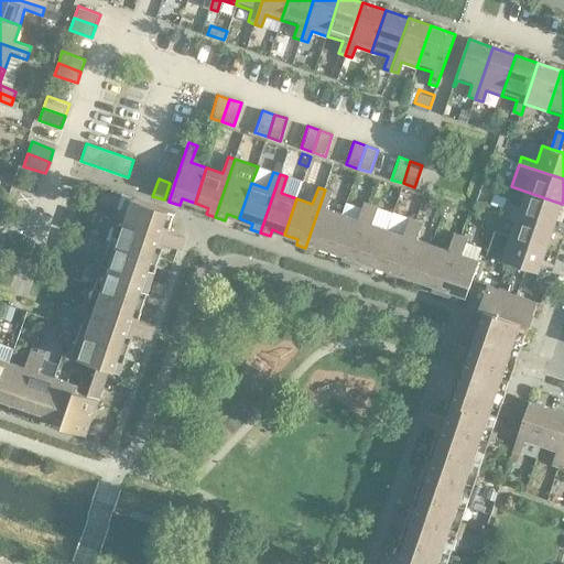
[(332,192),(325,190),(305,248),(314,251),(316,245),(329,249),(342,214),(326,208),(332,192)]
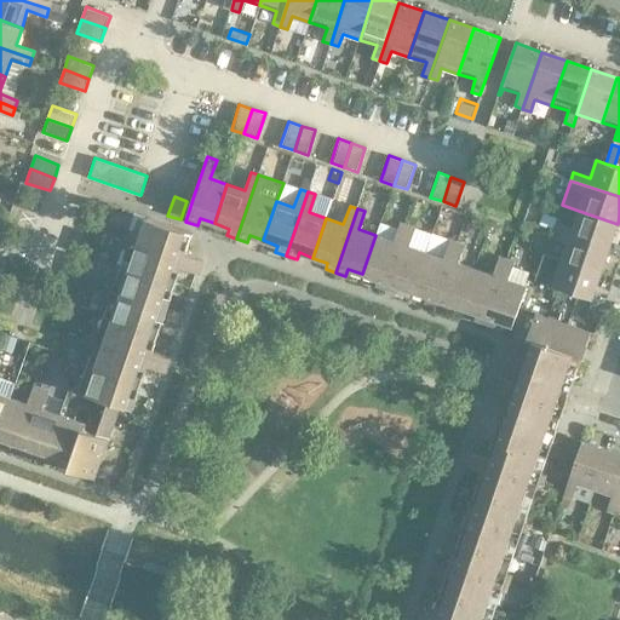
[(618,224),(579,211),(573,228),(556,223),(554,230),(609,248),(618,224)]
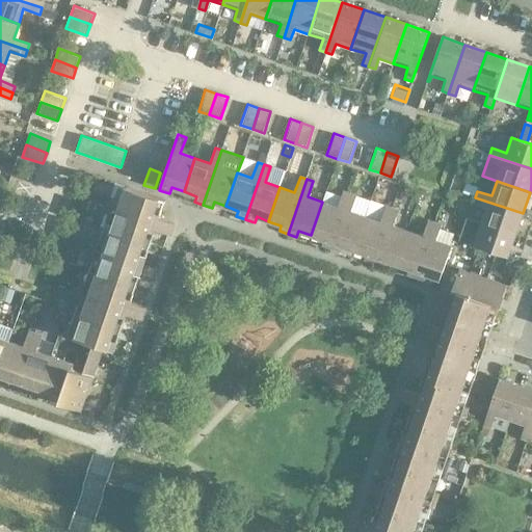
[(479,187),(467,183),(463,192),(475,197),(477,191),(479,187)]
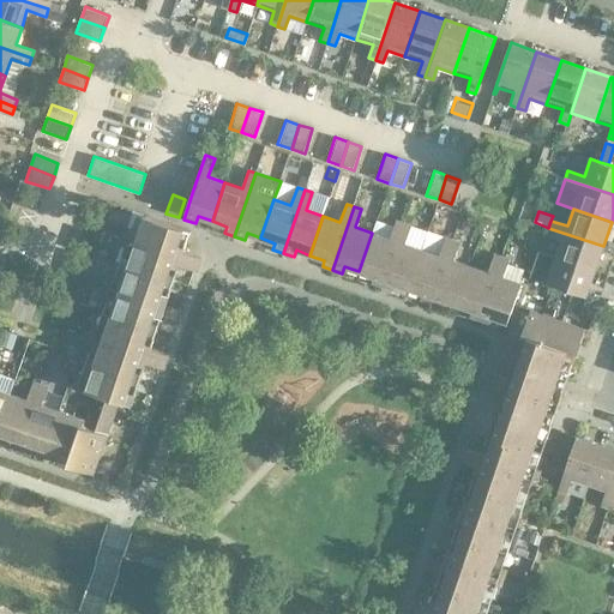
[(191,232),(145,216),(139,233),(127,228),(122,241),(136,245),(122,282),(110,277),(107,286),(104,295),(116,299),(106,330),(94,326),(88,343),(100,348),(89,379),(77,375),(73,385),(107,396),(119,401),(131,404),(146,361),(166,368),(169,354),(151,348),(180,264),(198,270),(203,257),(184,250),(186,246),(191,232)]
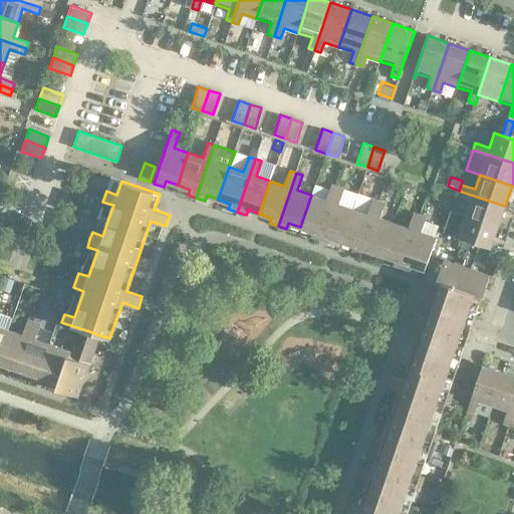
[(326,200),(311,195),(300,227),(313,232),(311,237),(319,240),(337,187),(331,185),(326,200)]
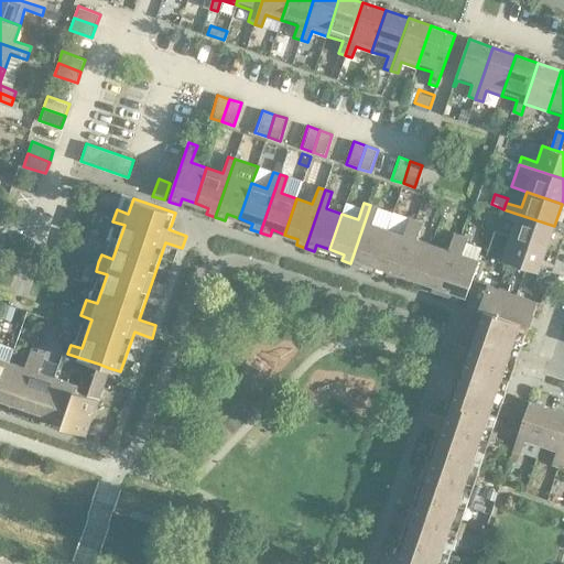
[(377,207),(370,205),(350,263),(360,267),(362,261),(376,266),(387,229),(371,225),(377,207)]
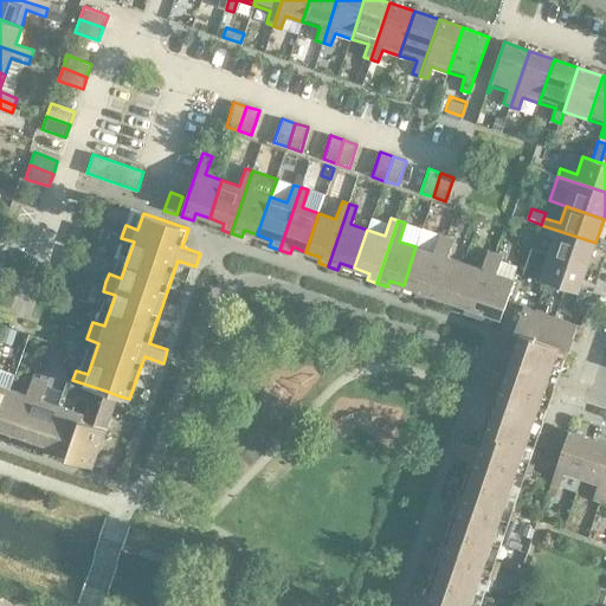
[(95,236),(105,239),(110,229),(98,225),(95,236)]
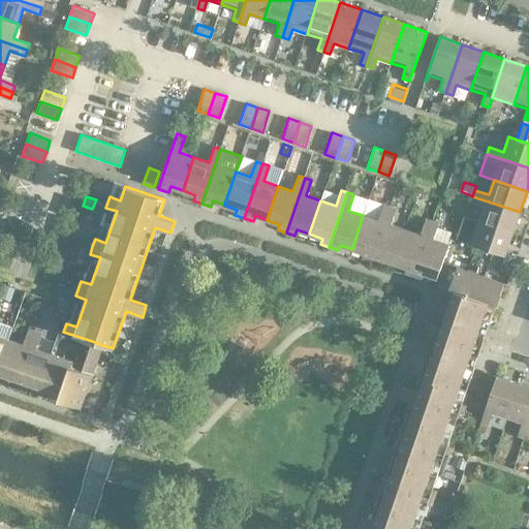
[(520,212),(472,196),(470,203),(485,208),(479,222),(512,234),(520,212)]
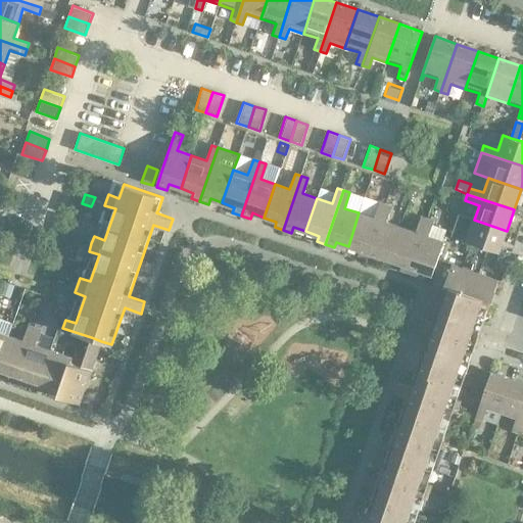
[(373,218),(359,212),(348,246),(360,250),(359,255),(367,258),(385,204),(379,202),(373,218)]
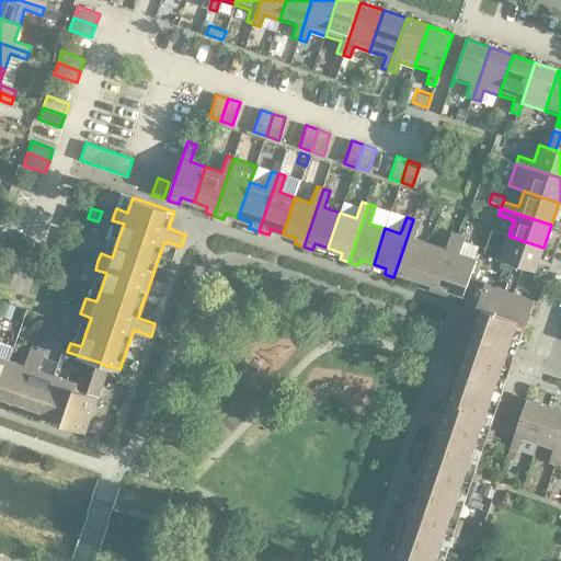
[(421,221),(413,219),(393,277),(403,281),(404,275),(418,279),(430,243),(414,239),(421,221)]
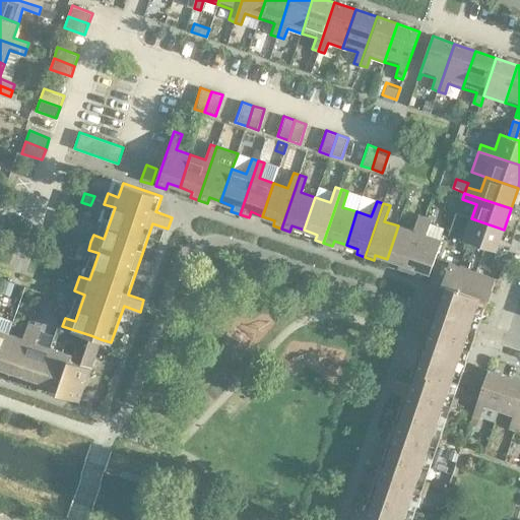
[(413,231),(398,225),(387,259),(399,263),(397,268),(406,271),(425,217),(418,215),(413,231)]
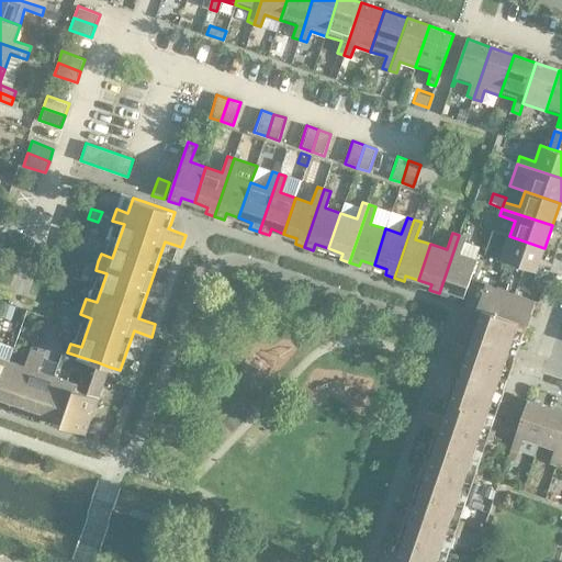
[(465,237),(459,235),(439,293),(449,296),(450,291),(464,295),(476,260),(460,255),(465,237)]
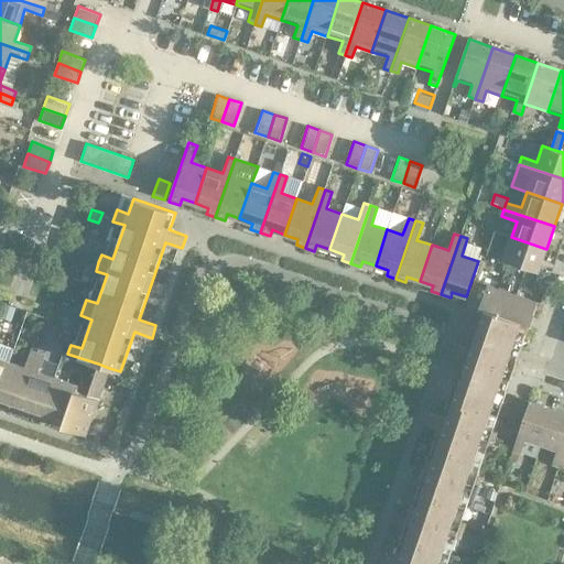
[(546,249),(511,237),(506,252),(490,247),(488,256),(539,272),(546,249)]
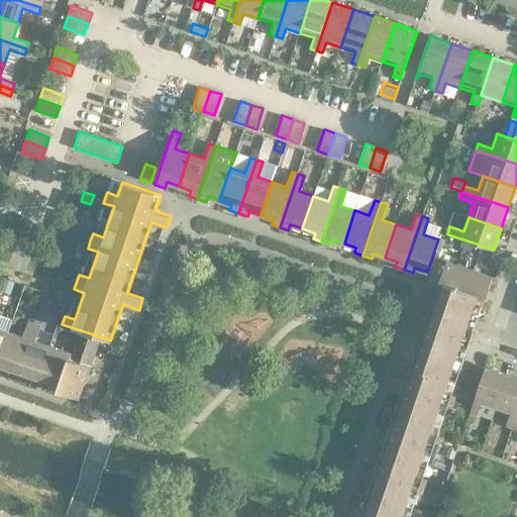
[(492,248),(486,266),(497,269),(502,252),(494,249),(492,248)]
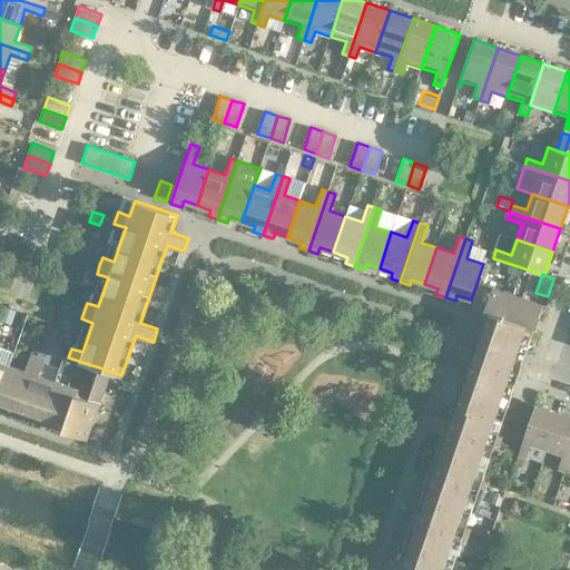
[(541,306),(491,290),(475,336),(473,343),(472,345),(471,351),(460,347),(454,362),(465,365),(461,380),(446,421),(430,414),(425,428),(442,433),(395,569),(442,569),(453,541),(464,546),(471,529),(459,524),(469,494),(481,499),(487,482),(474,478),(484,449),(497,453),(502,436),(490,433),(494,419),(502,422),(511,396),(520,369),(522,363),(523,360),(526,353),(541,306)]
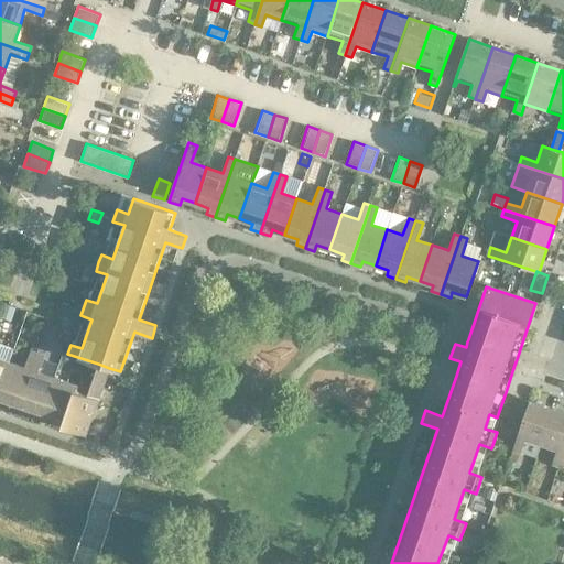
[(4,305),(0,315),(0,317),(10,322),(14,308),(4,305)]
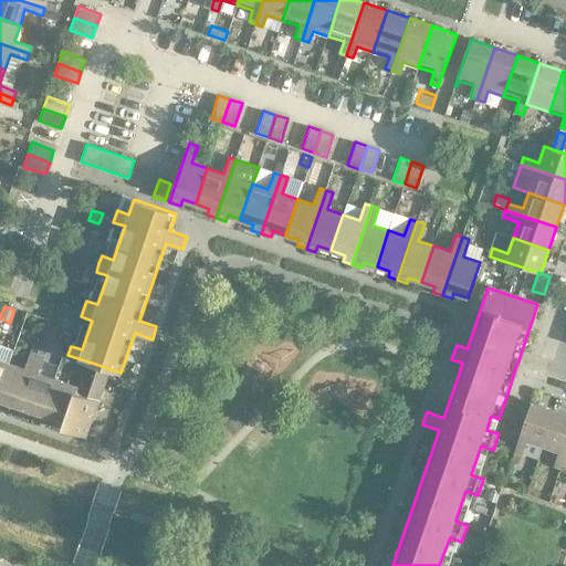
[(0,342),(0,341),(0,389),(9,363),(13,350),(0,345),(0,342)]
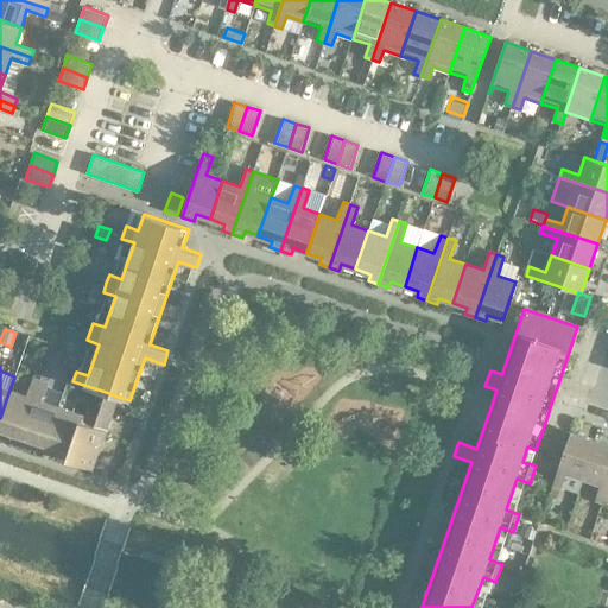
[(27,396),(10,390),(0,418),(0,429),(11,432),(8,439),(19,443),(40,380),(33,378),(27,396)]
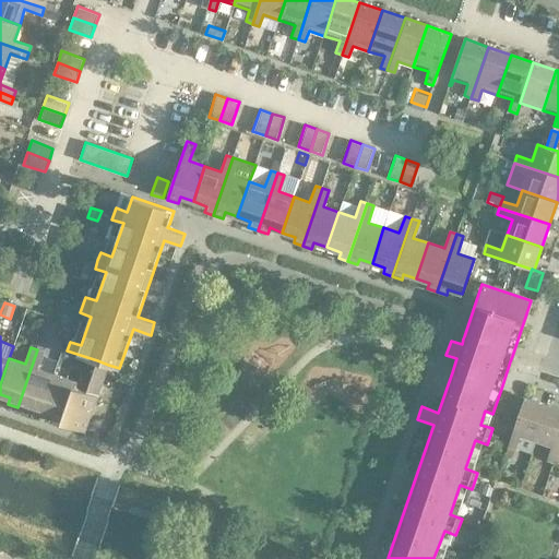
[(44,352),(37,349),(18,407),(26,411),(28,404),(42,408),(54,373),(38,368),(44,352)]
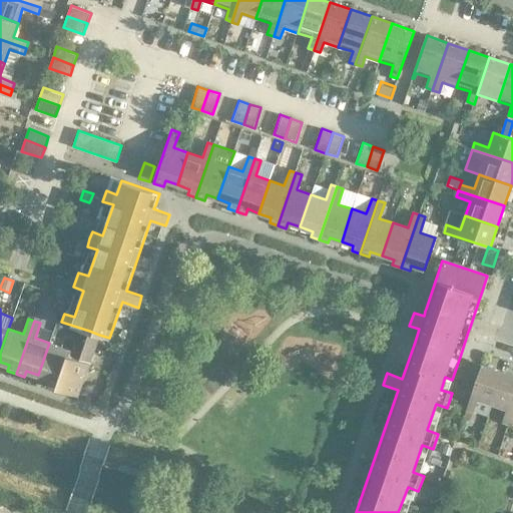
[(89,331),(86,340),(95,344),(99,335),(89,331)]
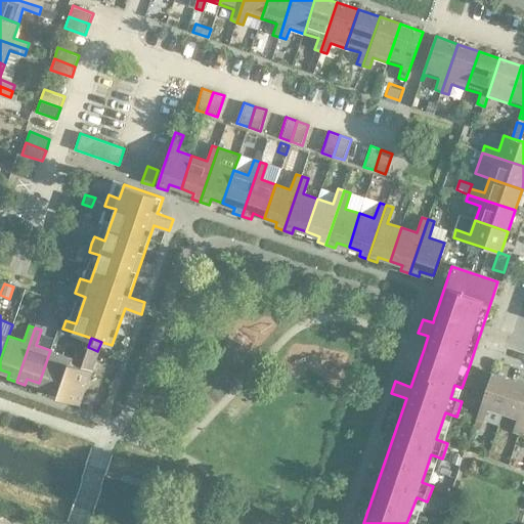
[(72,357),(50,350),(39,383),(51,387),(50,393),(58,396),(72,357)]
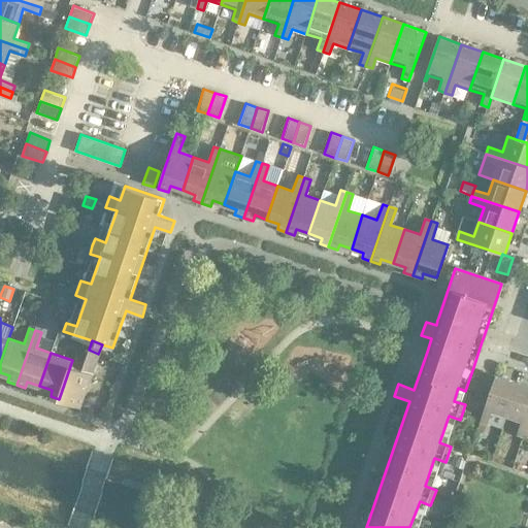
[(84,364),(72,360),(59,399),(80,406),(97,358),(88,354),(84,364)]
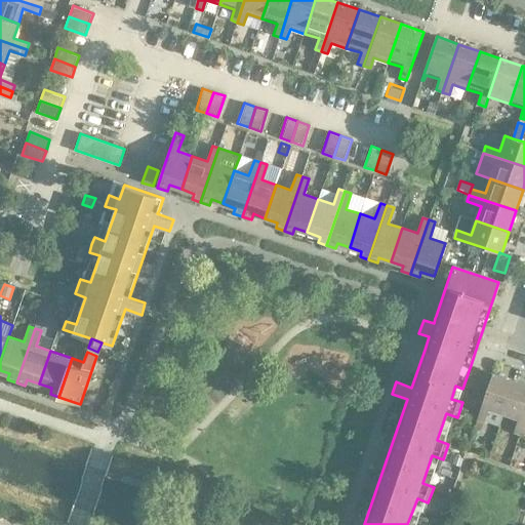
[(492,373),(479,369),(471,394),(484,398),(492,373)]
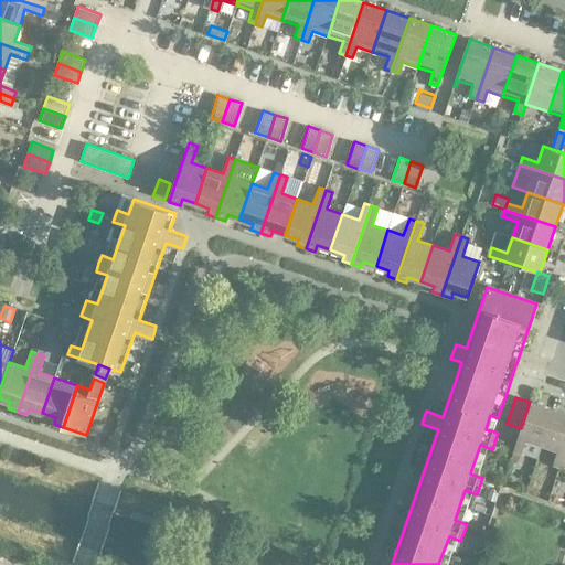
[(553,411),(530,402),(521,428),(513,452),(521,455),(525,440),(542,446),(553,411)]
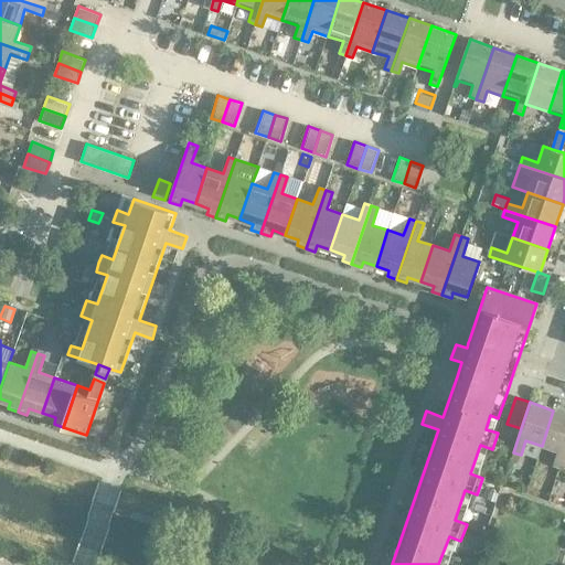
[(564,450),(564,414),(553,411),(542,446),(557,450),(553,466),(560,468),(564,450)]
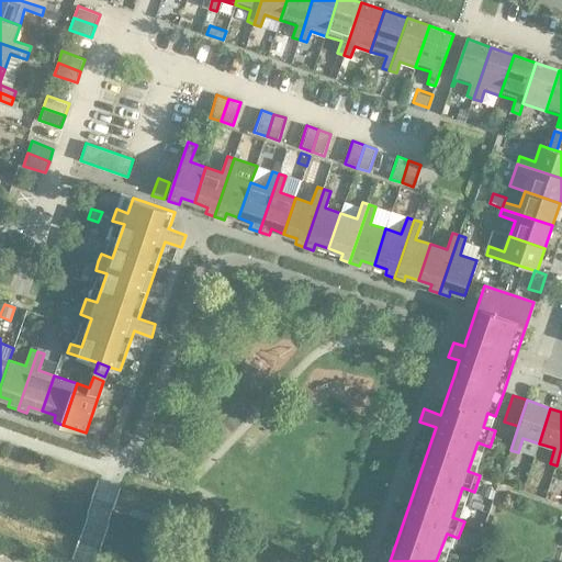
[(487,489),(484,497),(492,499),(495,491),(487,489)]
